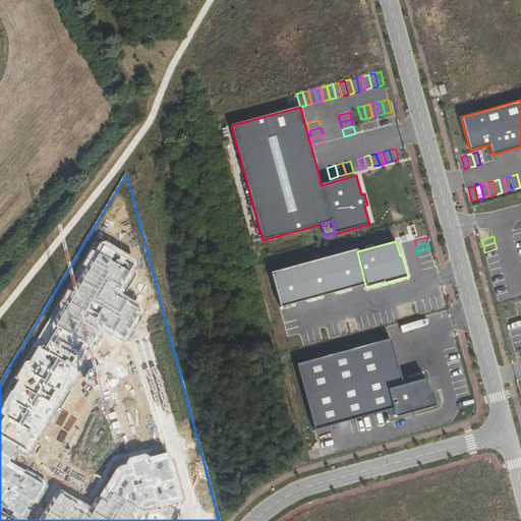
[(417,252),(419,257),(431,254),(429,248),(417,252)]
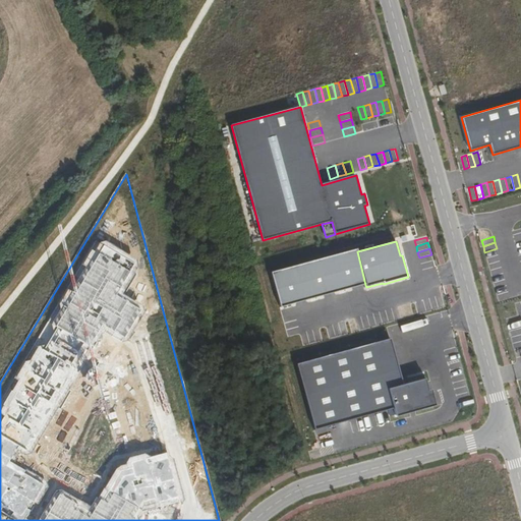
[(499,254),(497,248),(484,252),(486,258),(499,254)]
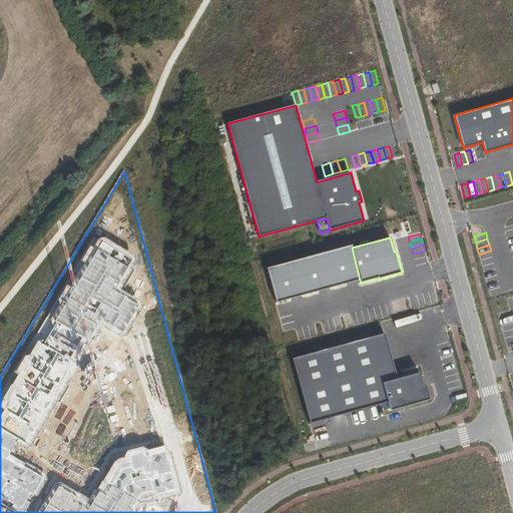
[(352,245),(267,269),(277,304),(360,281),(352,247),(352,245)]
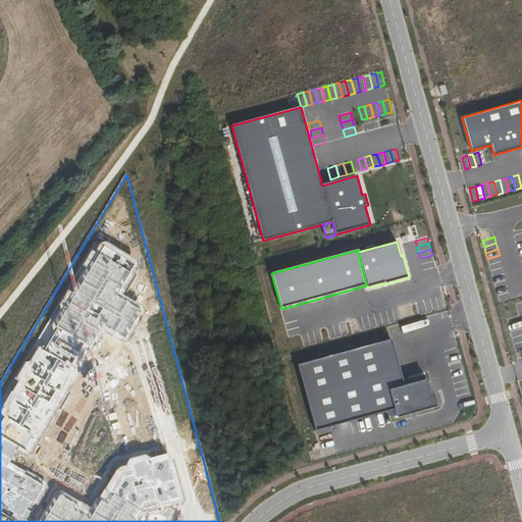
[(420,258),(422,264),(433,261),(432,255),(420,258)]
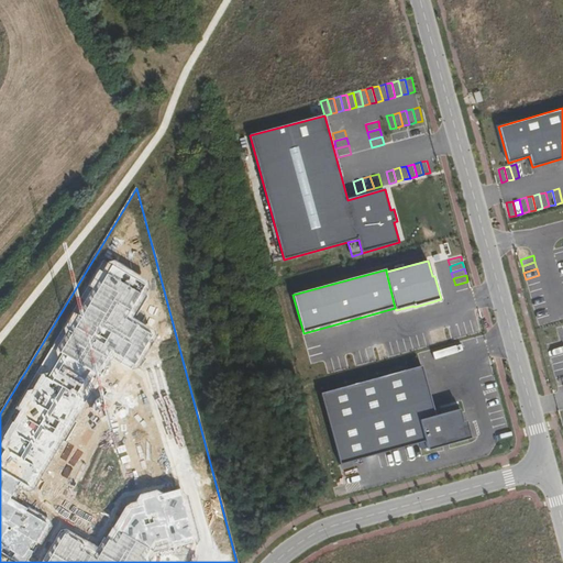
[(541,283),(539,275),(526,279),(528,286),(541,283)]
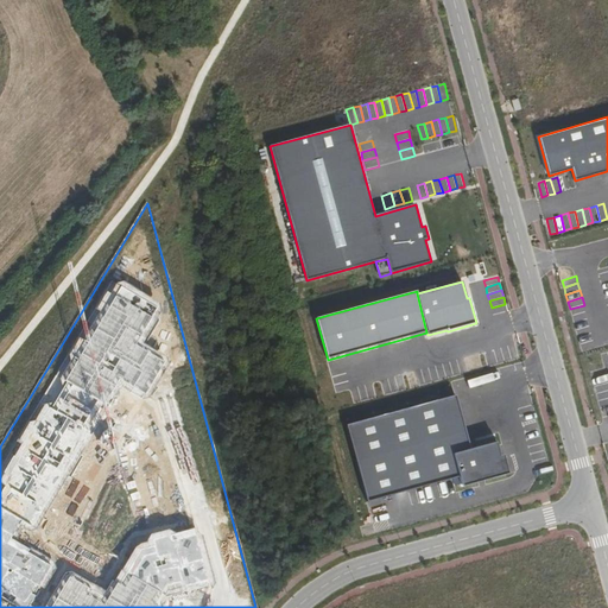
[(492,308),(493,315),(507,311),(505,304),(492,308)]
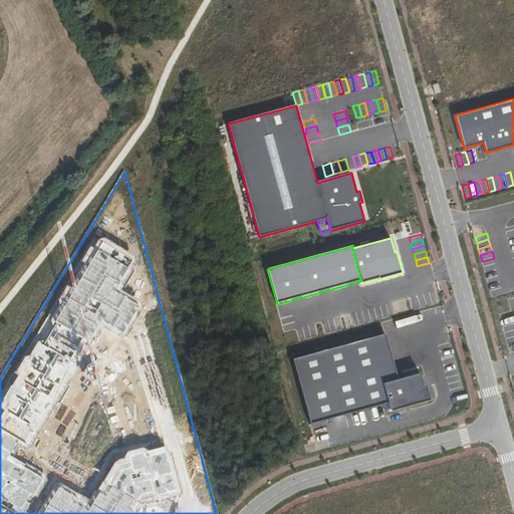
[(495,264),(494,258),(482,261),(484,267),(495,264)]
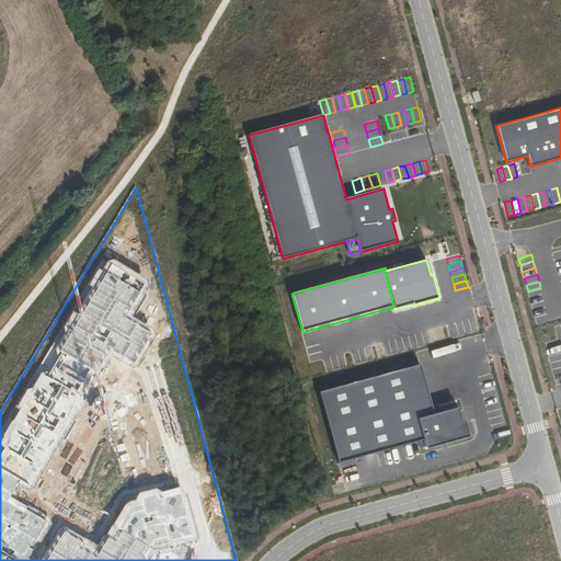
[(542,295),(540,288),(528,292),(529,298),(542,295)]
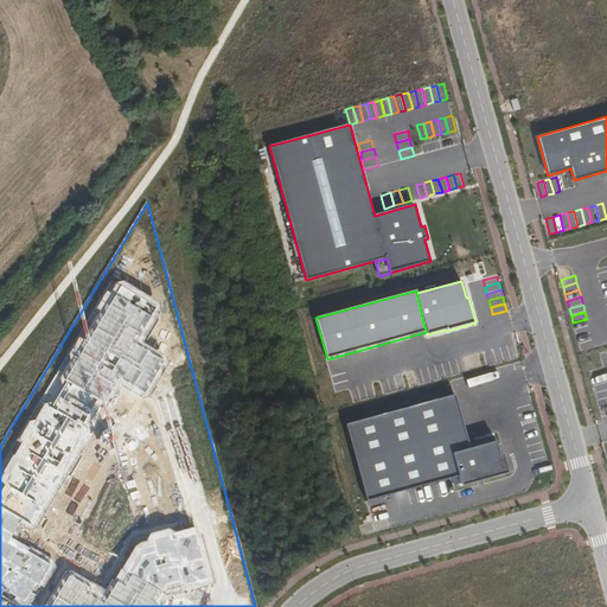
[(589,326),(587,319),(573,323),(575,330),(589,326)]
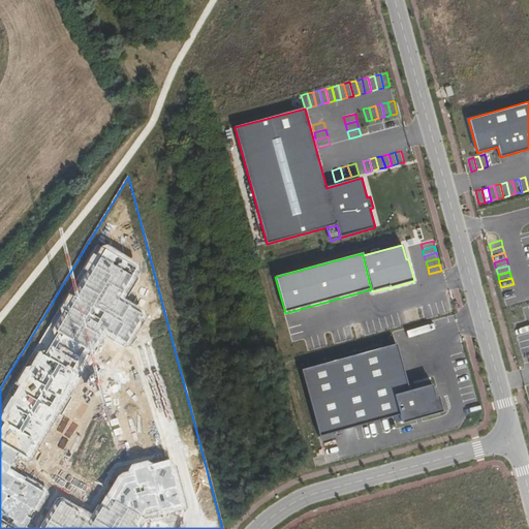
[(516,290),(514,284),(501,287),(503,293),(516,290)]
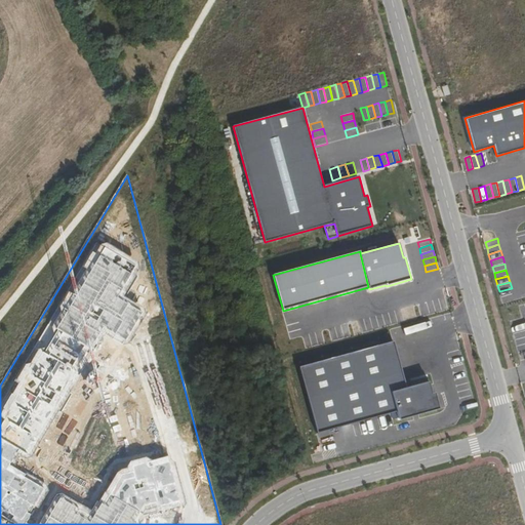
[(513,294),(512,288),(499,291),(501,297),(513,294)]
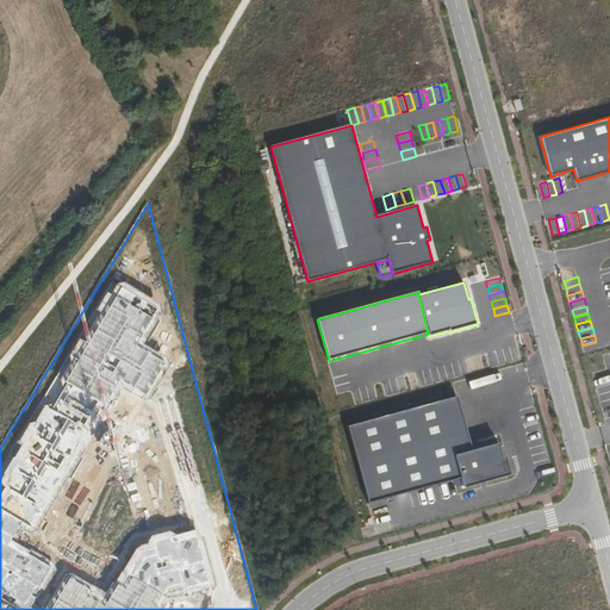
[(598,349),(596,342),(583,346),(584,353),(598,349)]
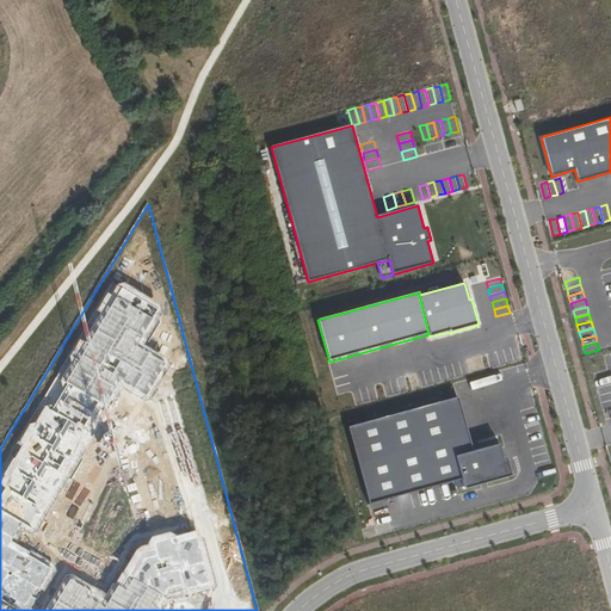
[(518,345),(511,347),(514,363),(522,360),(518,345)]
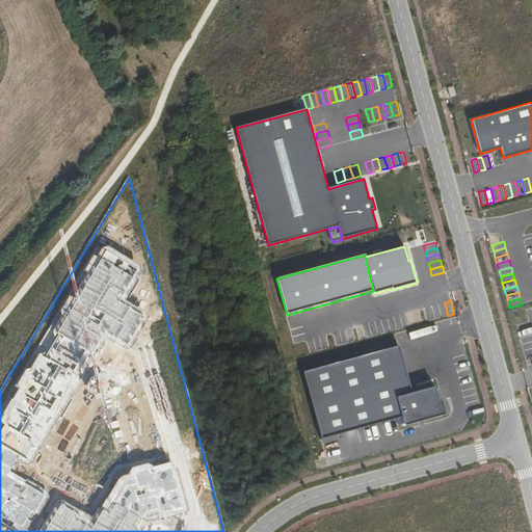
[(445,302),(439,304),(442,317),(448,316),(445,302)]
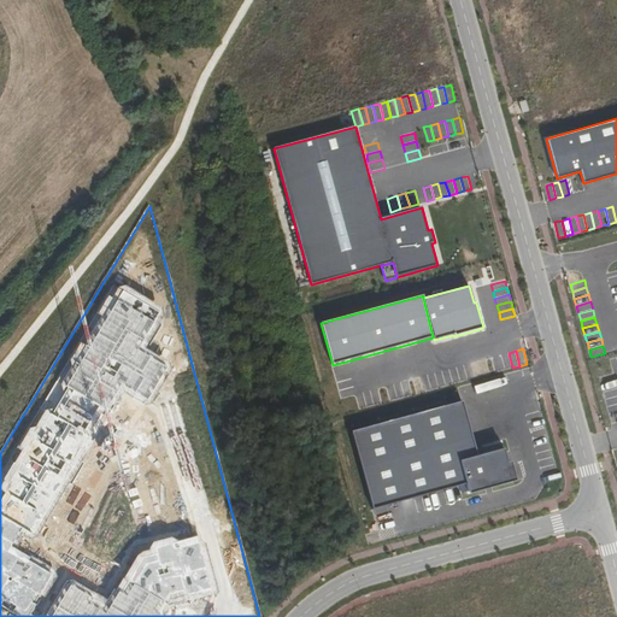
[(509,353),(501,354),(505,370),(512,368),(509,353)]
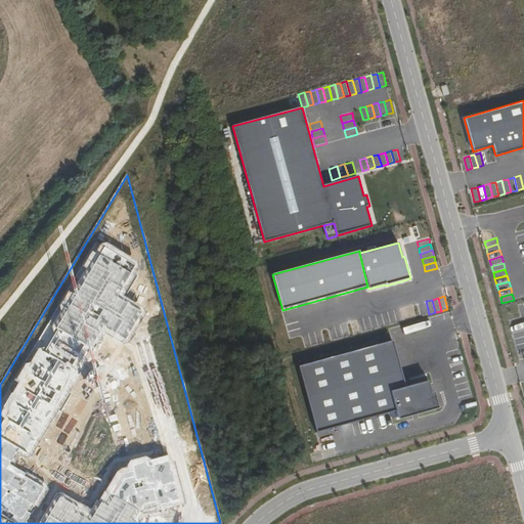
[(426,301),(418,304),(421,316),(429,314),(426,301)]
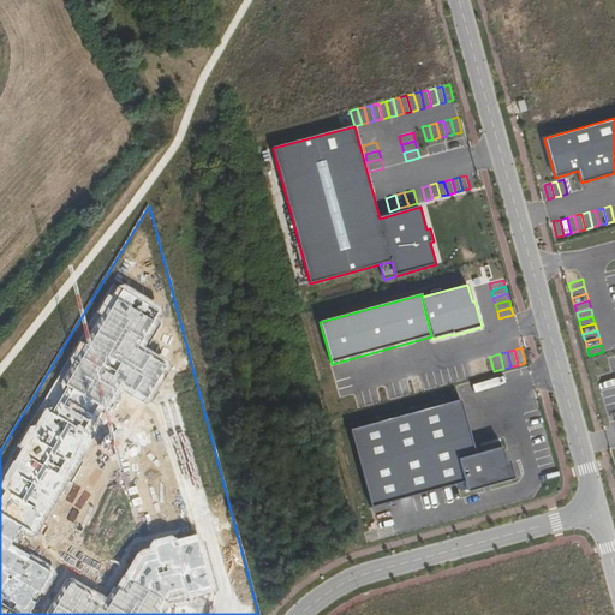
[(470,362),(463,364),(466,378),(473,376),(470,362)]
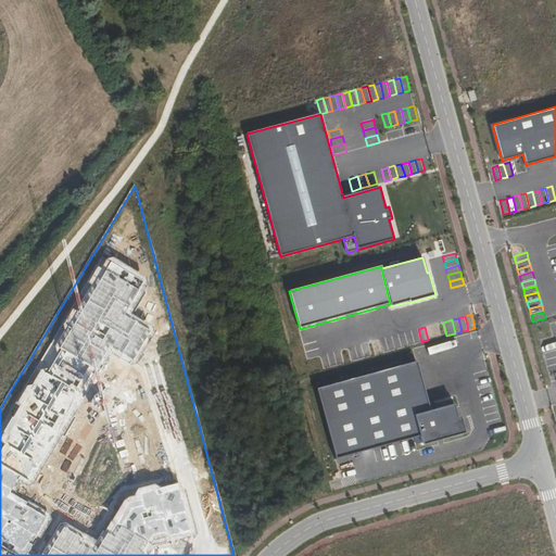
[(418,329),(412,330),(415,344),(421,342),(418,329)]
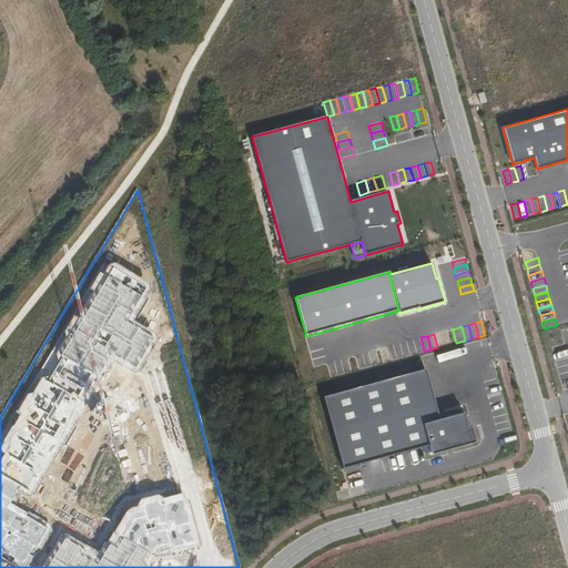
[(421,337),(414,340),(417,353),(424,352),(421,337)]
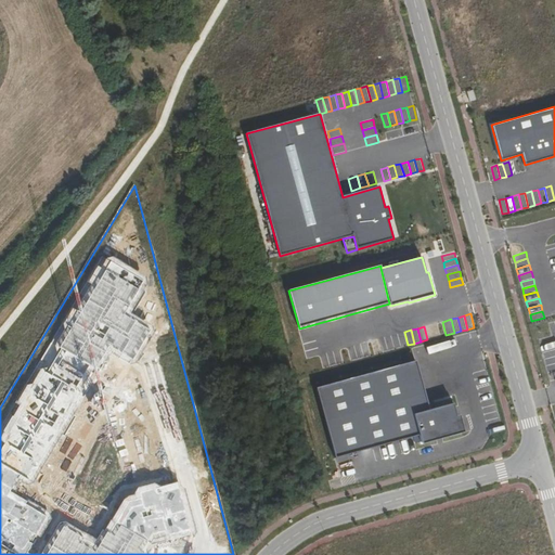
[(404,332),(397,334),(401,347),(408,345),(404,332)]
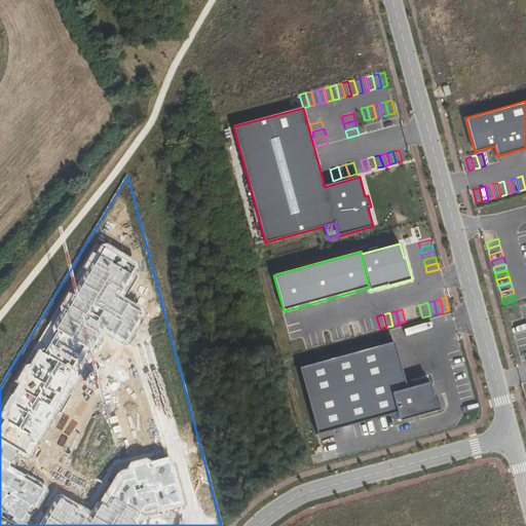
[(376,316),(370,317),(374,331),(380,329),(376,316)]
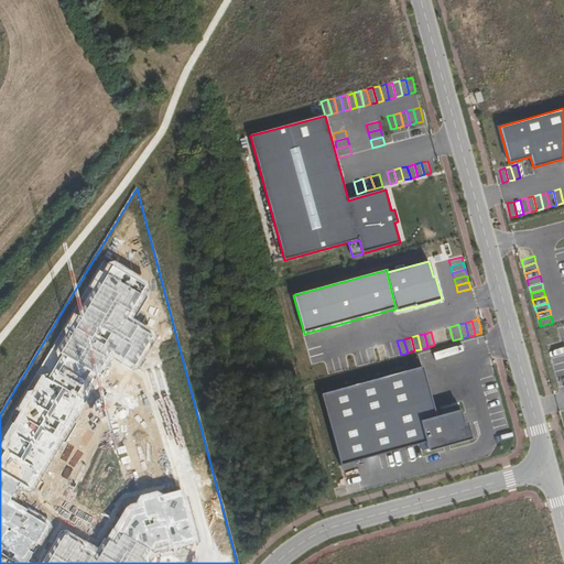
[(397,340),(390,343),(394,356),(401,355),(397,340)]
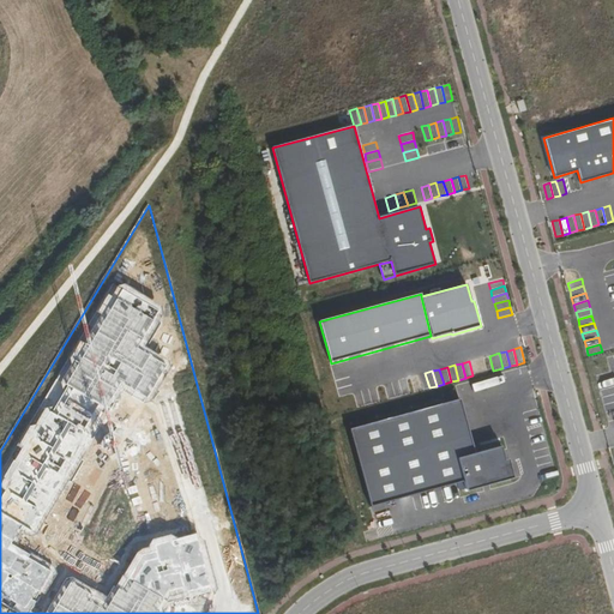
[(612,372),(596,375),(599,383),(613,379),(612,372)]
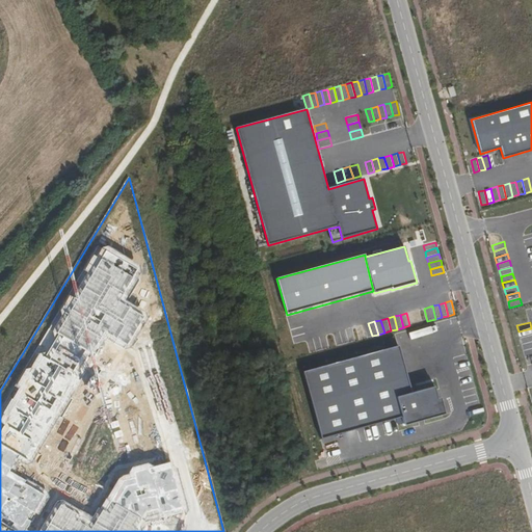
[(368,323),(362,325),(366,338),(372,336),(368,323)]
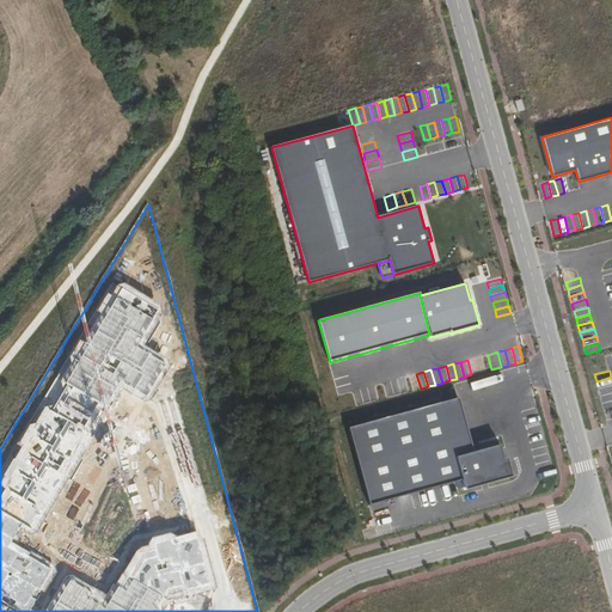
[(350,384),(348,375),(335,379),(337,387),(350,384)]
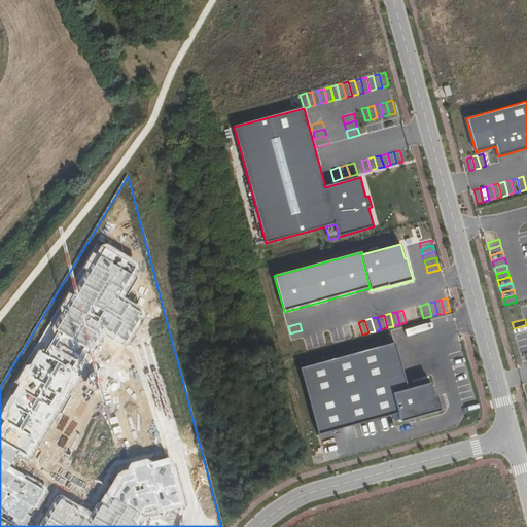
[(348,325),(343,326),(346,339),(352,337),(348,325)]
